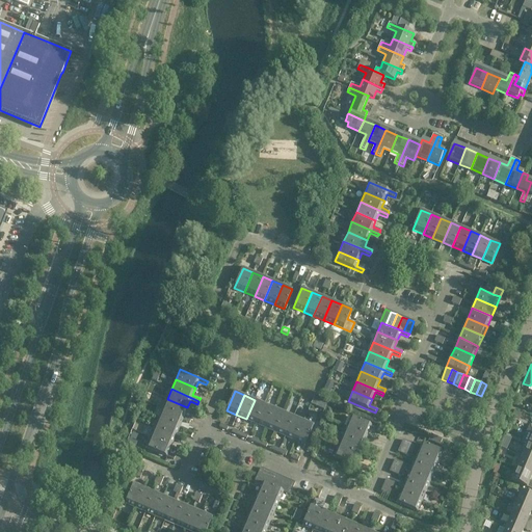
[(190,421),(192,417),(184,414),(187,407),(167,399),(163,408),(190,421)]
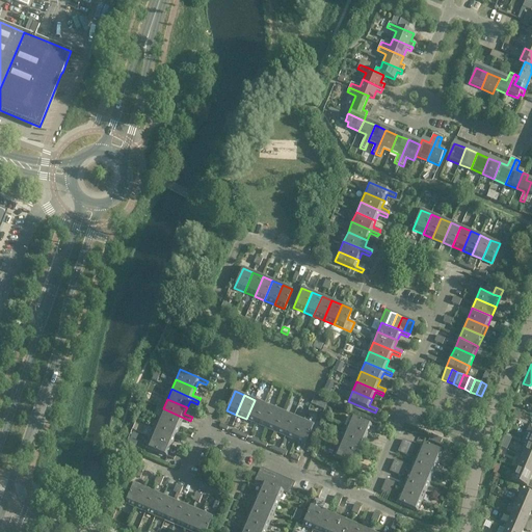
[(246,419),(256,424),(264,404),(255,400),(246,419)]
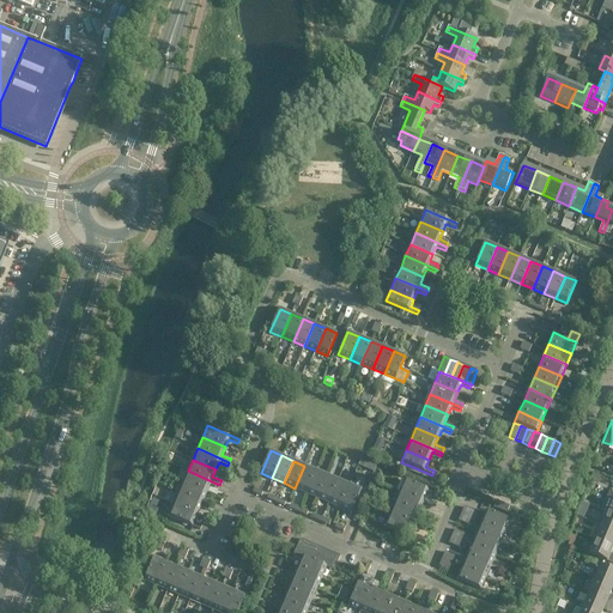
[(295,489),(307,493),(316,471),(304,466),(295,489)]
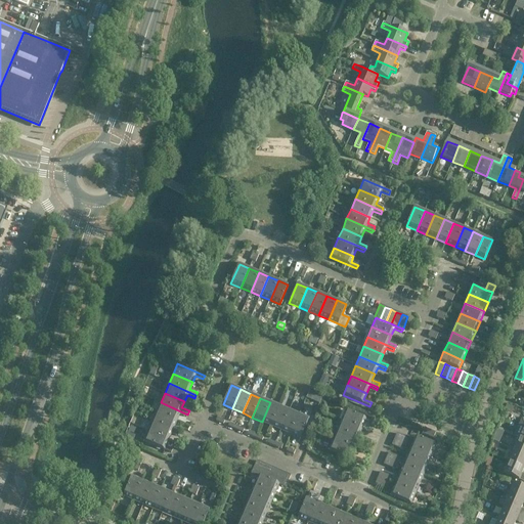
[(179,413),(186,418),(187,415),(161,402),(157,412),(176,421),(179,413)]
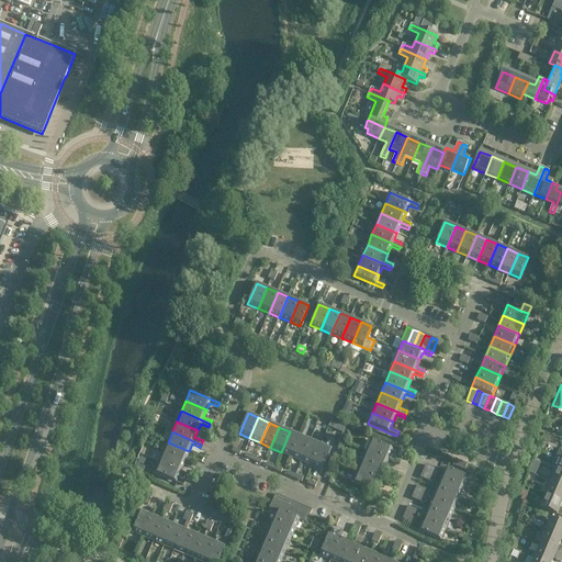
[(281,452),(291,457),(300,436),(290,431),(281,452)]
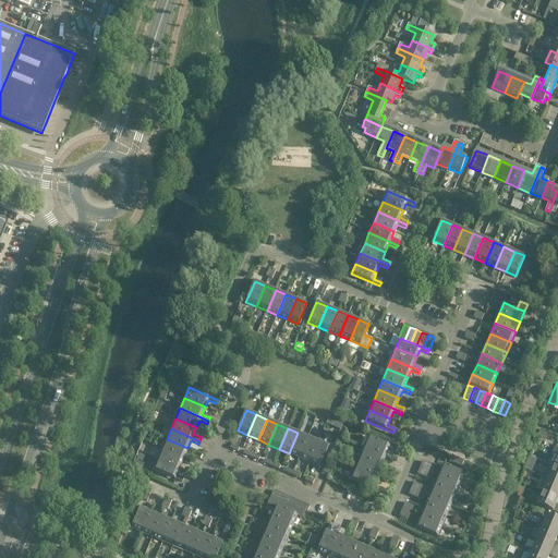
[(289,453),(300,458),(308,437),(298,433),(289,453)]
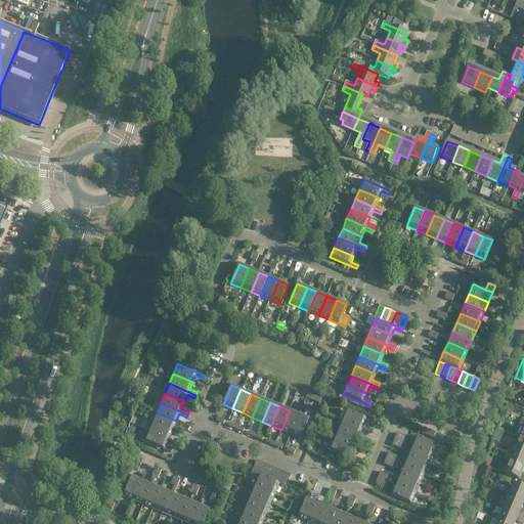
[(281,430),(291,434),(299,415),(290,410),(281,430)]
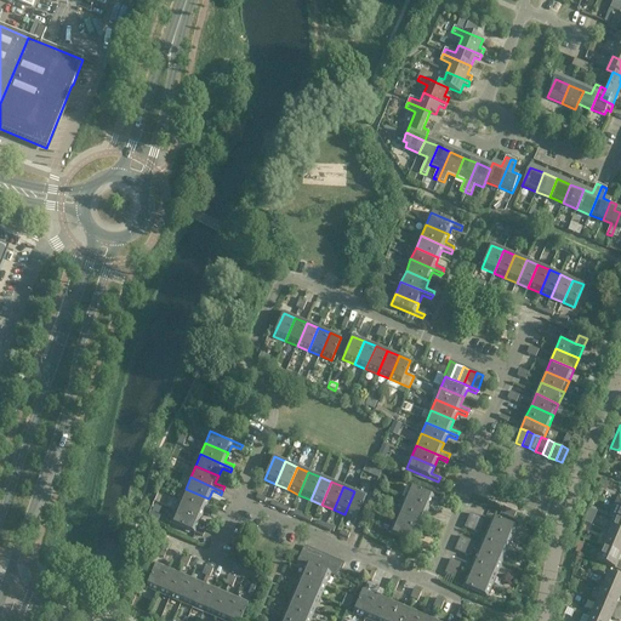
[(405,499),(428,508),(433,496),(410,486),(405,499)]
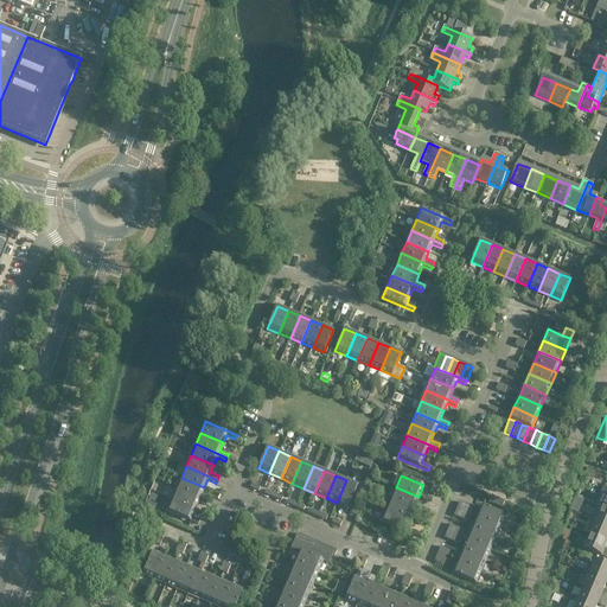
[(181,478),(177,489),(208,502),(210,498),(200,494),(204,487),(181,478)]
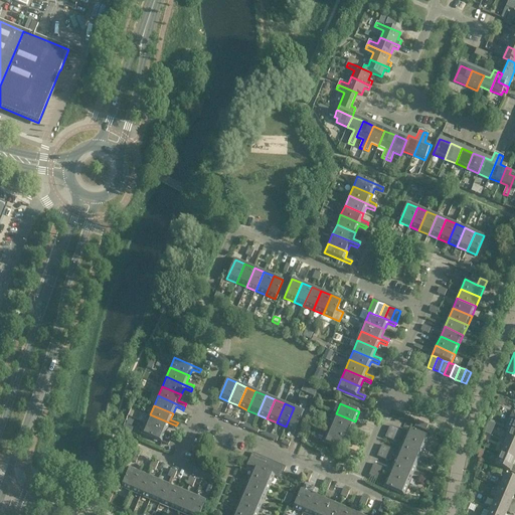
[(286,426),(295,431),(304,411),(294,407),(286,426)]
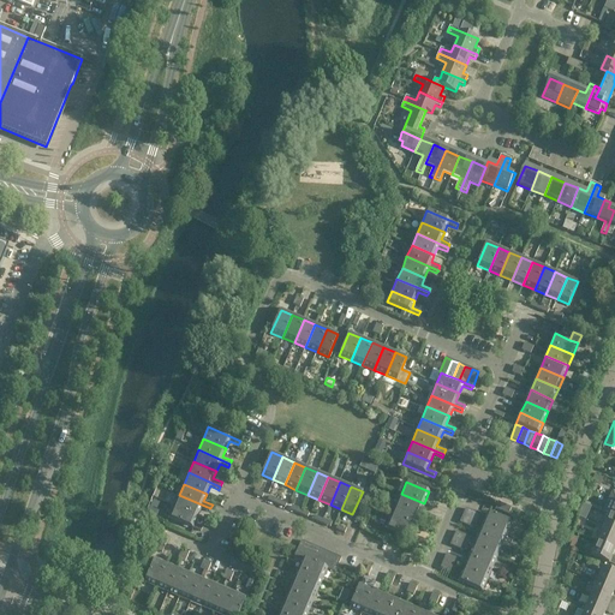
[(396,506),(419,515),(424,503),(401,494),(396,506)]
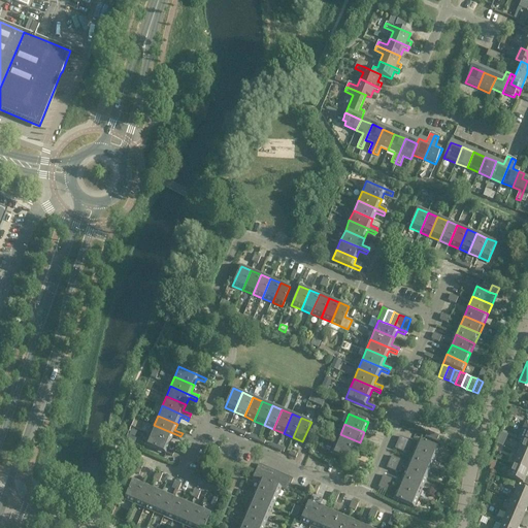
[(172,436),(179,439),(180,436),(154,425),(150,435),(169,443),(172,436)]
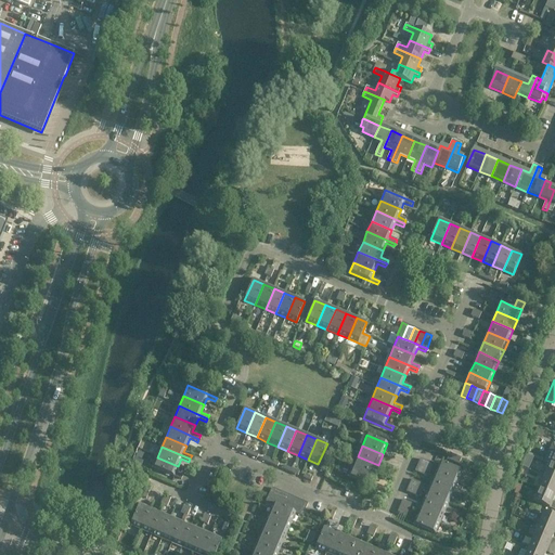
[(447,460),(459,464),(461,459),(450,453),(447,460)]
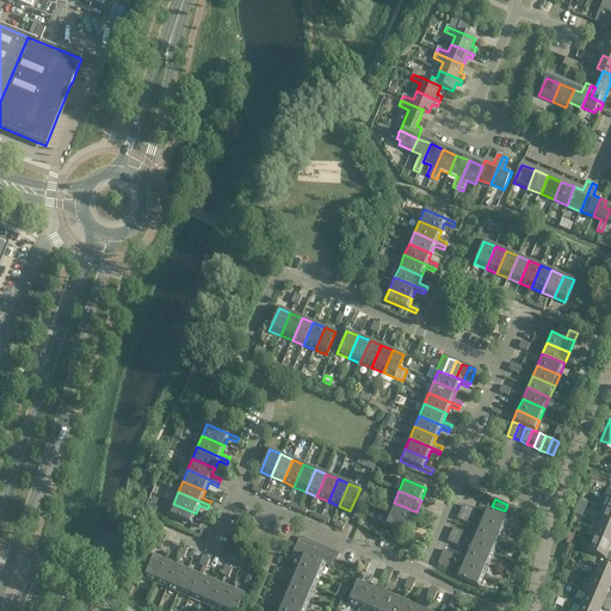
[(148,503),(146,510),(154,514),(158,507),(148,503)]
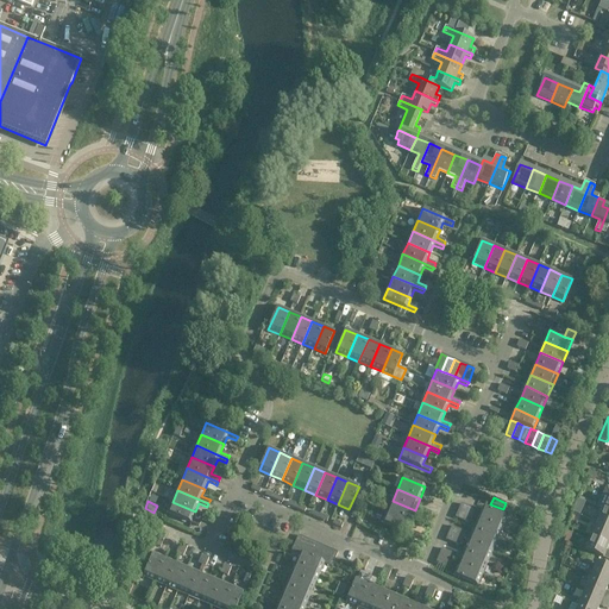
[(388,512),(410,521),(415,510),(393,501),(390,504),(388,512)]
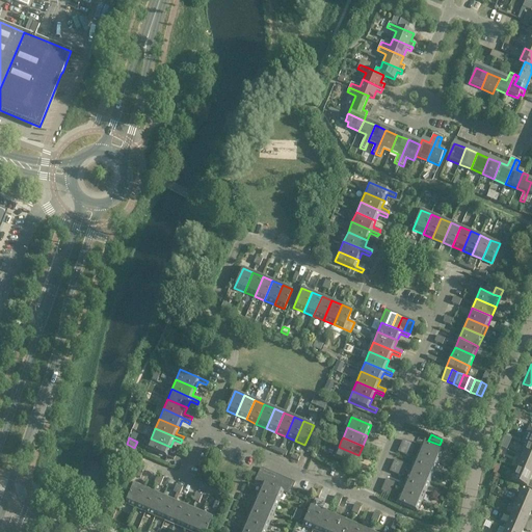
[(176,456),(167,453),(170,447),(151,439),(147,448),(174,459),(176,456)]
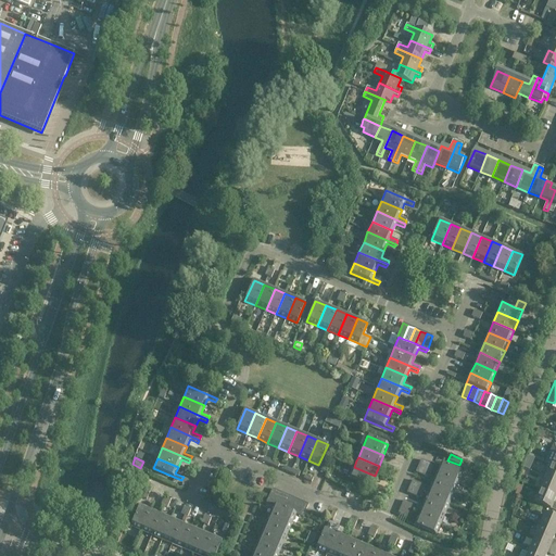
[(431,471),(433,465),(420,459),(418,466),(431,471)]
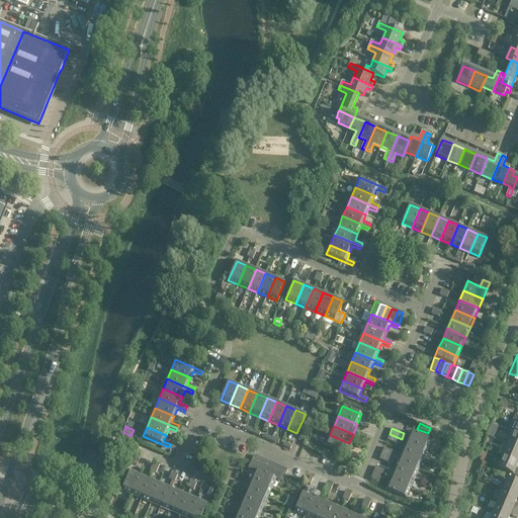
[(411,432),(407,441),(426,449),(430,440),(411,432)]
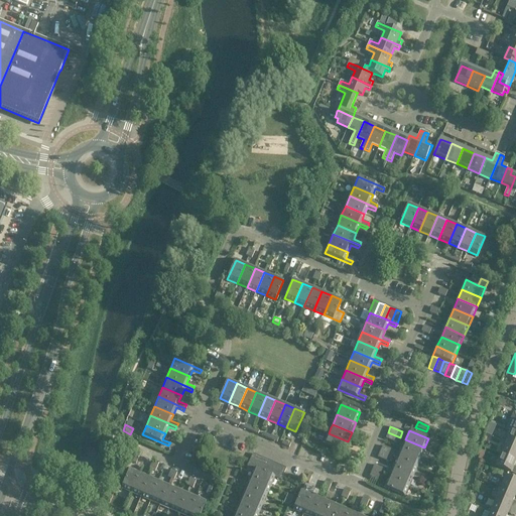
[(515,433),(511,431),(506,443),(515,447),(515,433)]
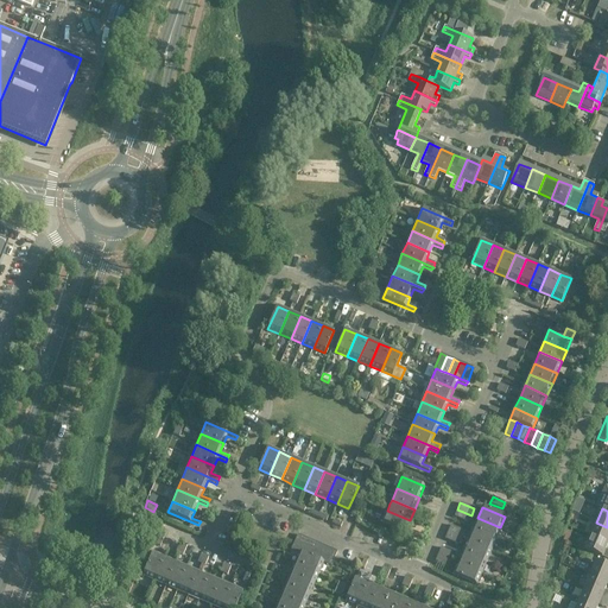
[(457,510),(454,517),(468,523),(472,515),(457,510)]
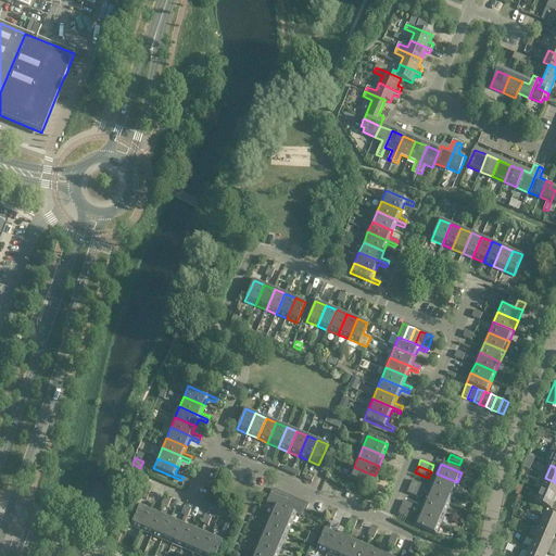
[(370,487),(375,476),(354,467),(350,478),(370,487)]
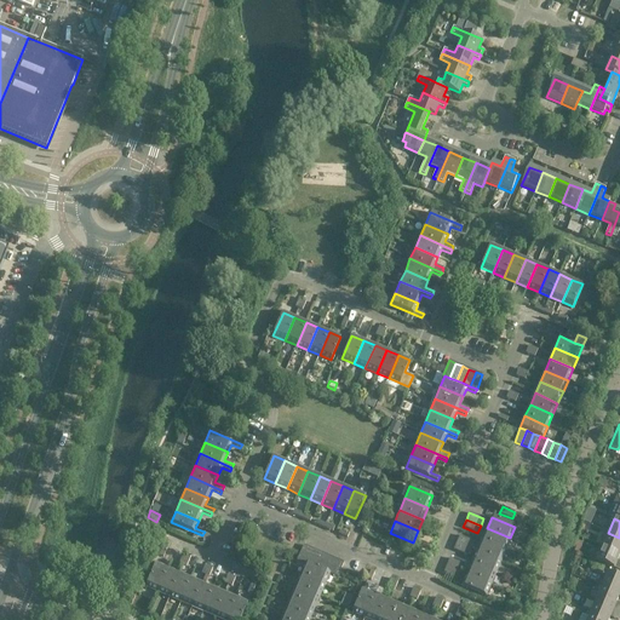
[(482,540),(505,550),(510,538),(487,528),(482,540)]
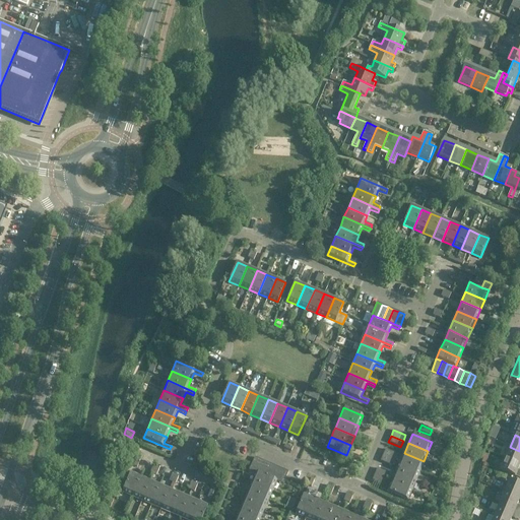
[(519,451),(510,447),(505,458),(519,464),(519,451)]
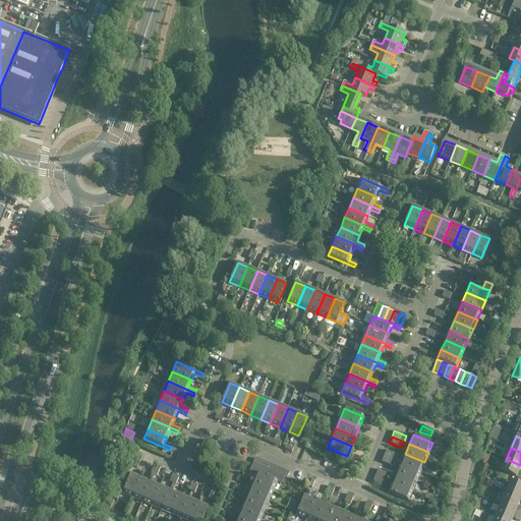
[(396,461),(398,455),(386,450),(384,456),(396,461)]
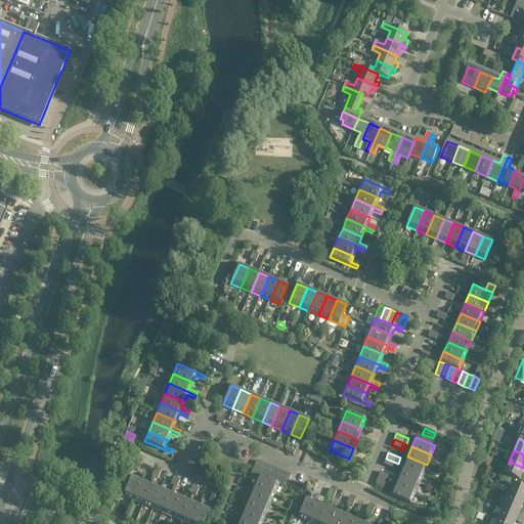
[(403,466),(423,474),(427,465),(407,456),(403,466)]
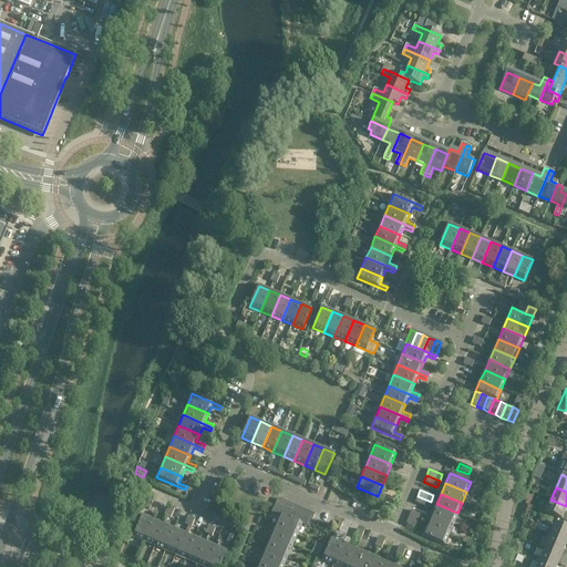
[(418,496),(414,503),(428,508),(431,502),(418,496)]
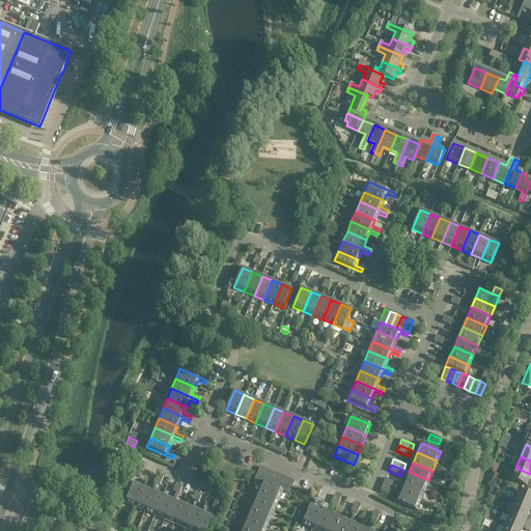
[(255,478),(261,481),(266,470),(260,467),(255,478)]
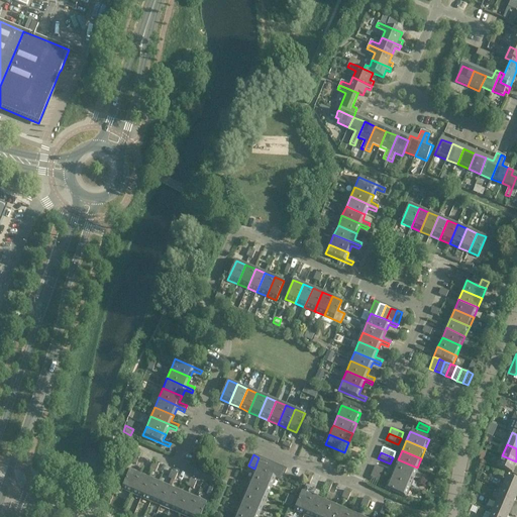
[(516,461),(502,455),(497,468),(514,475),(516,476),(516,469),(515,468),(516,461)]
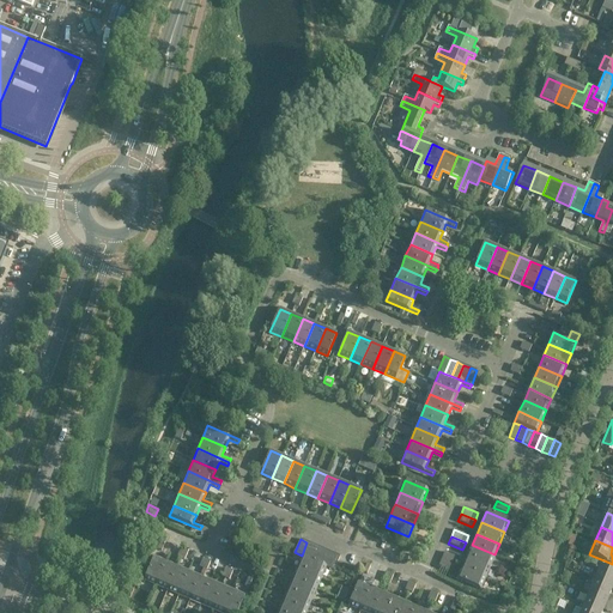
[(307,542),(302,556),(308,558),(314,545),(307,542)]
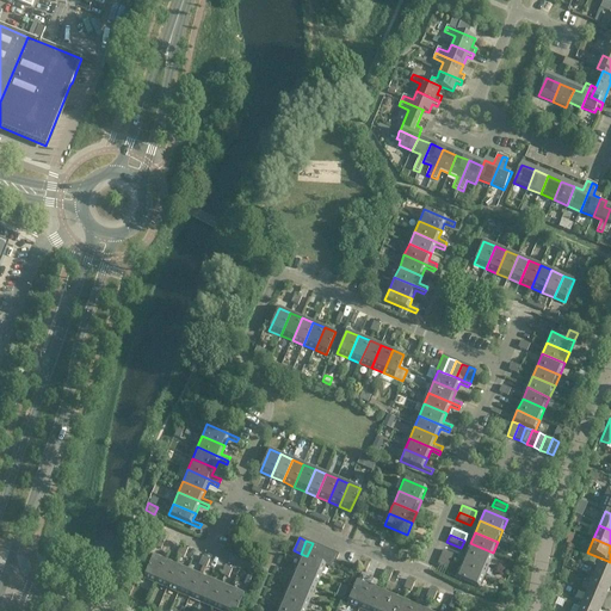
[(307,556),(314,560),(319,545),(313,543),(307,556)]
